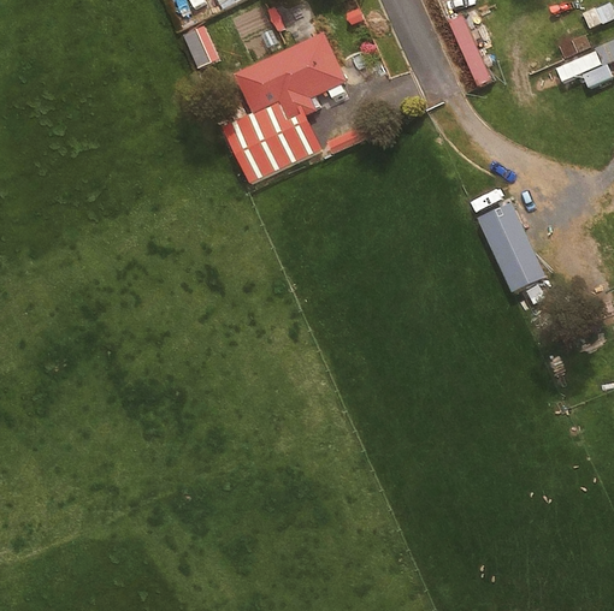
[(613,13),(613,10),(608,0),(600,0),(578,15),(588,30),(613,13)]
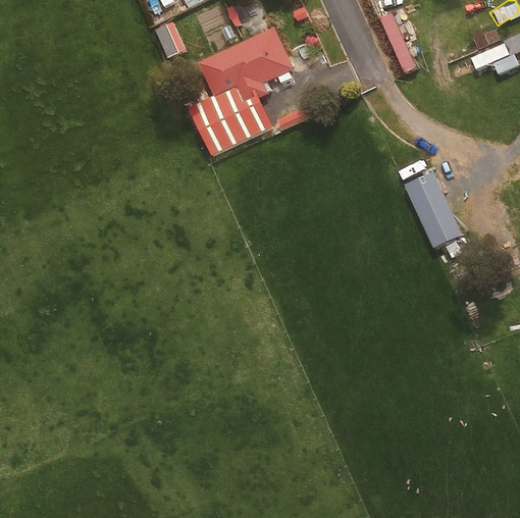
[(295,75),(273,27),(194,63),(209,96),(187,106),(210,156),(272,126),(258,97),(268,92),(263,82),(277,74),(280,82),(295,75)]
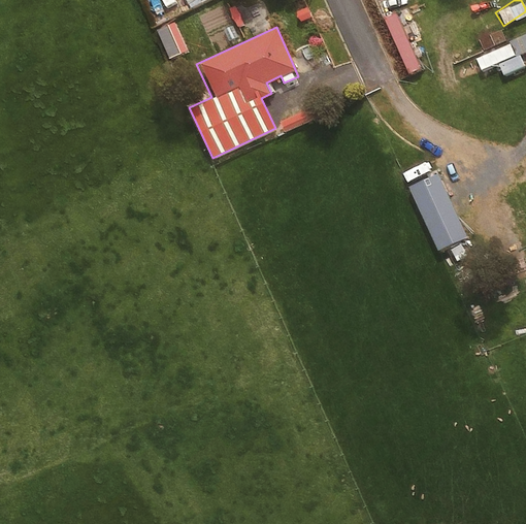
[(496,63),(522,52),(525,50),(525,31),(471,56),(479,71),(496,63)]
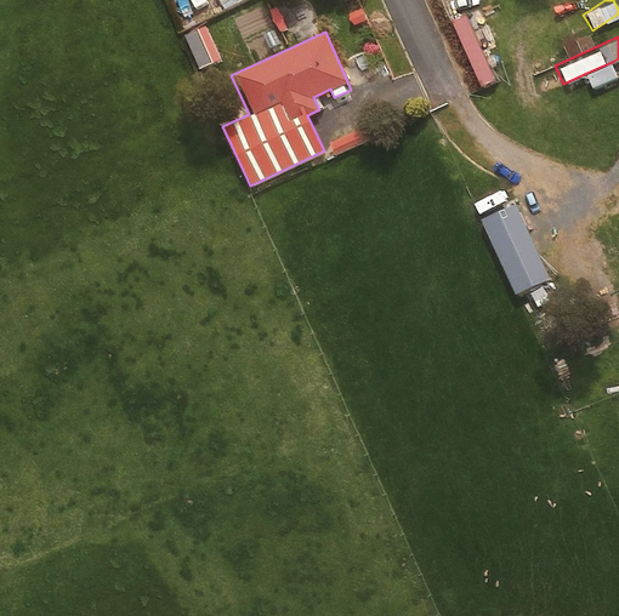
[(618,75),(618,70),(614,61),(584,74),(591,89),(618,75)]
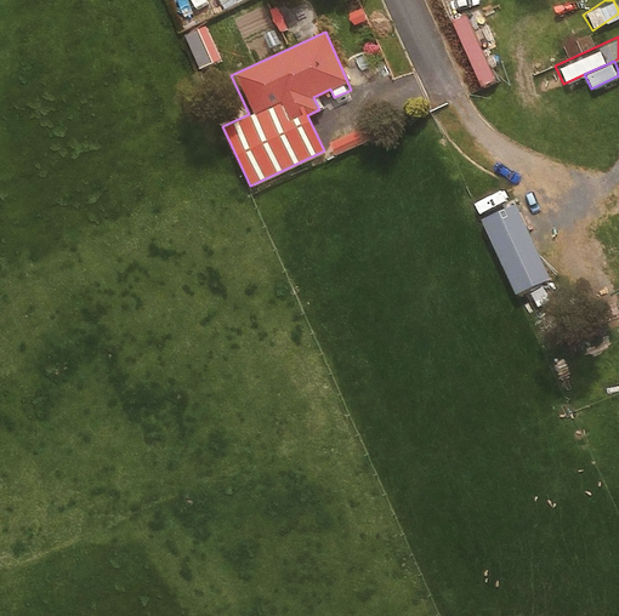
[(368,137),(362,125),(329,141),(335,153),(368,137)]
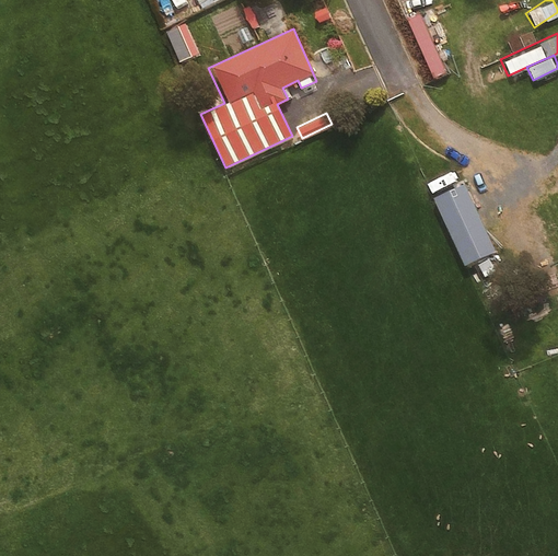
[(495,251),(464,184),(434,197),(465,265),(495,251)]
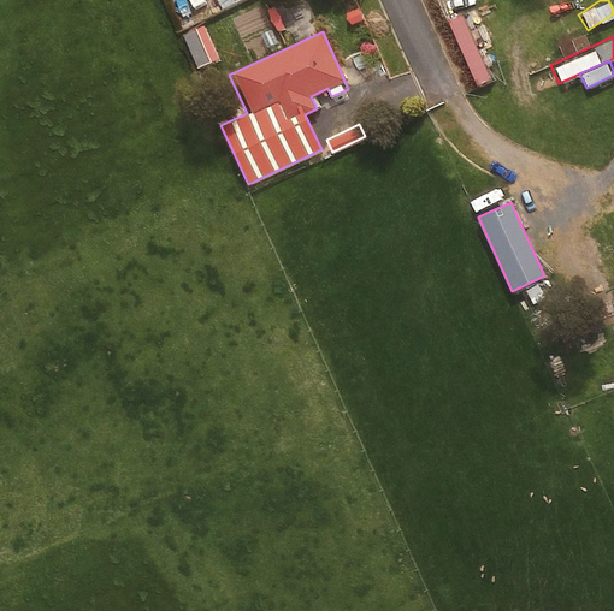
[(527,312),(550,296),(538,279),(517,295),(527,312)]
